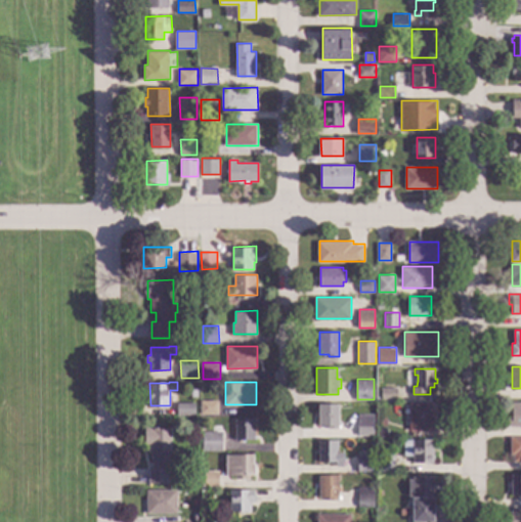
[(398,398),(383,398),(383,388),(398,388),(398,398)]
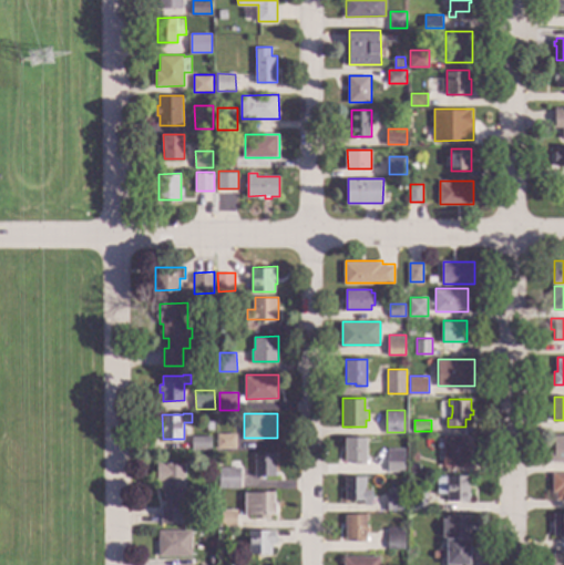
[(237,448),(218,448),(218,434),(237,434),(237,448)]
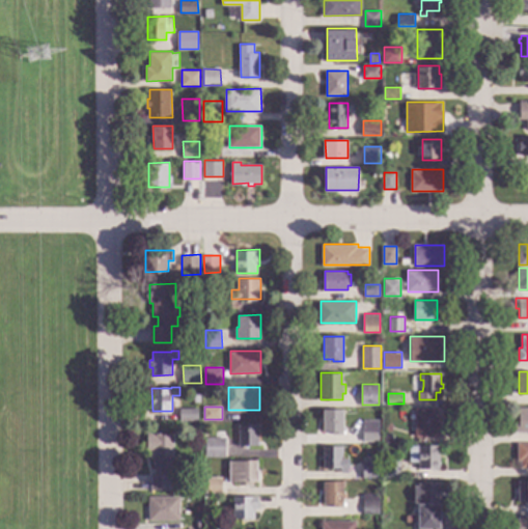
[(527,430),(516,430),(516,421),(520,421),(520,407),(527,407),(527,430)]
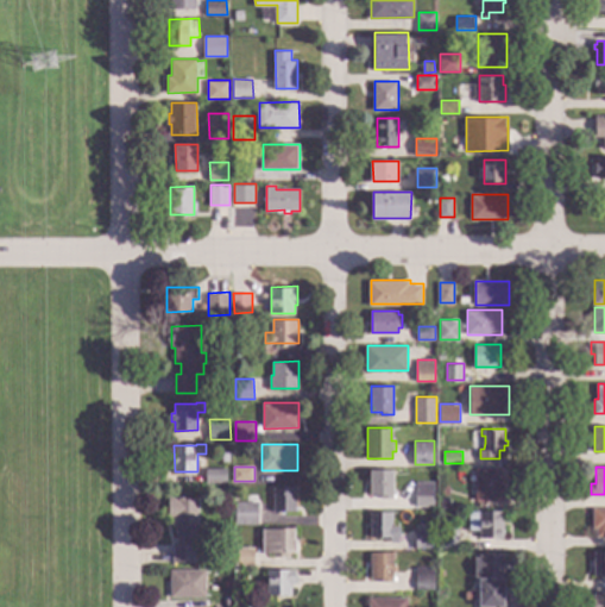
[(228,482),(207,482),(207,468),(228,468),(228,482)]
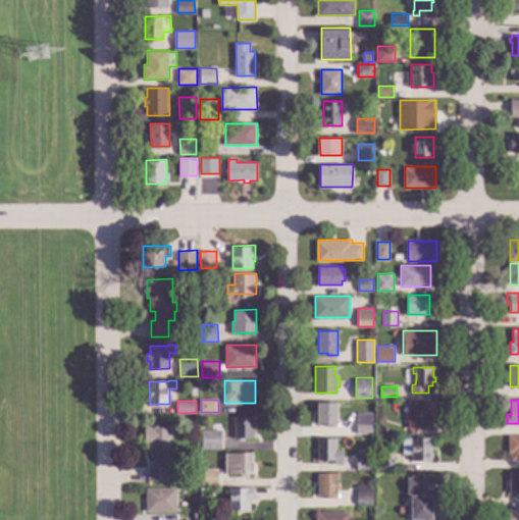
[(431,413),(433,413),(433,428),(410,428),(410,401),(431,401),(431,413)]
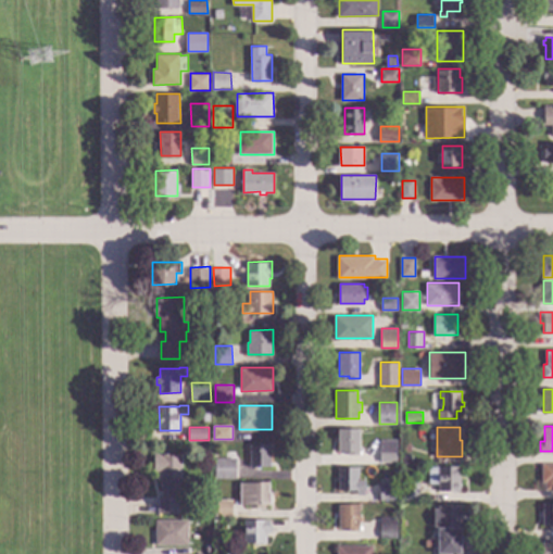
[(360,454),(348,454),(348,451),(339,451),(339,428),(360,428),(360,454)]
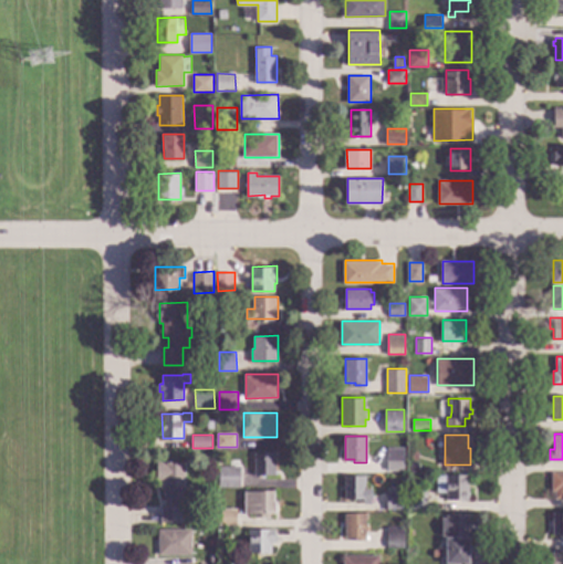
[(405,469),(388,469),(388,448),(388,447),(405,447),(405,469)]
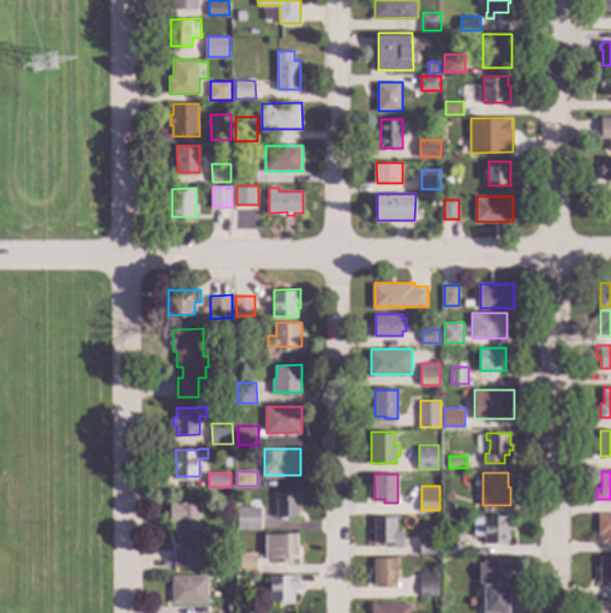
[(300,516),(277,516),(277,492),(299,492),(300,516)]
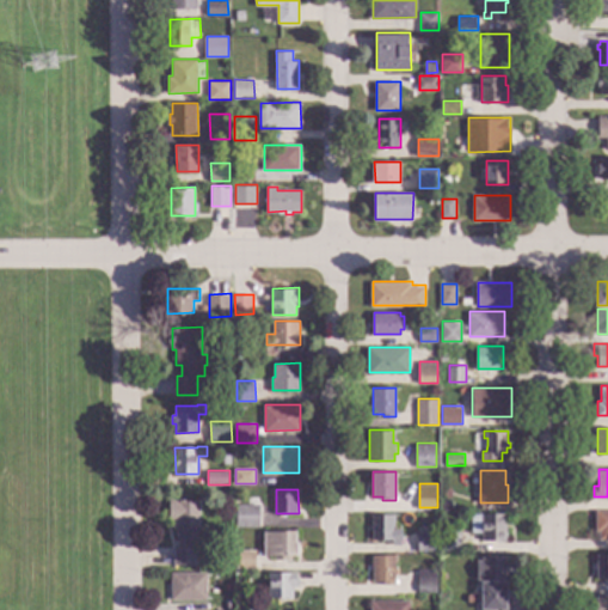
[(183,500),(200,500),(200,526),(203,526),(203,546),(209,546),(209,563),(176,565),(176,546),(184,546),(184,537),(178,537),(178,528),(176,528),(174,520),(171,520),(171,498),(183,498),(183,500)]
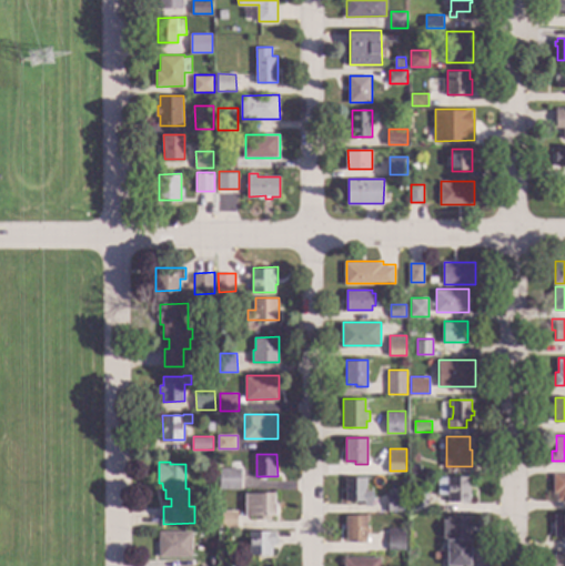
[(242,487),(221,487),(221,467),(243,467),(242,487)]
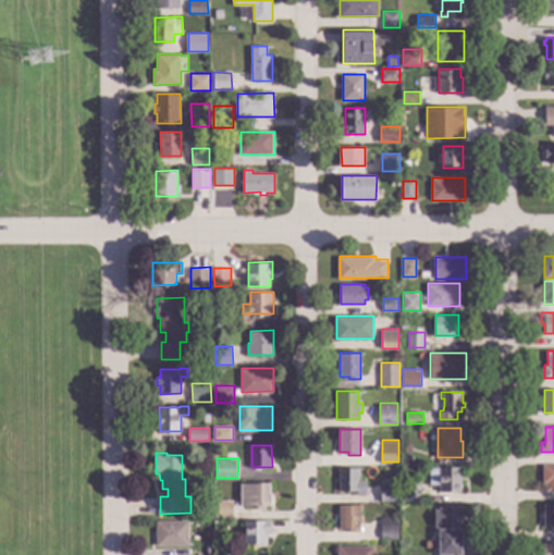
[(553,490),(548,490),(548,482),(543,482),(543,463),(553,463),(553,490)]
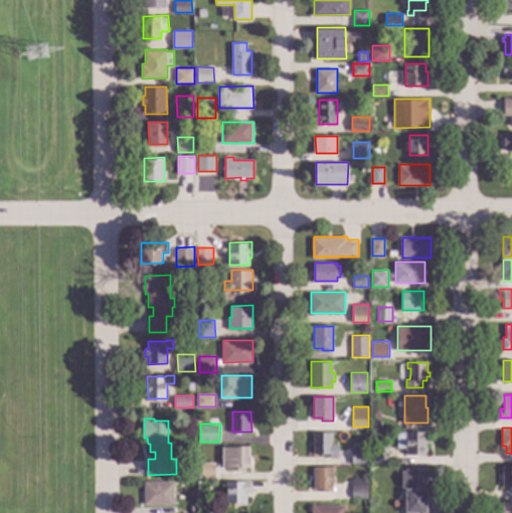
[(428,454),(405,454),(405,448),(398,448),(398,432),(428,431),(428,454)]
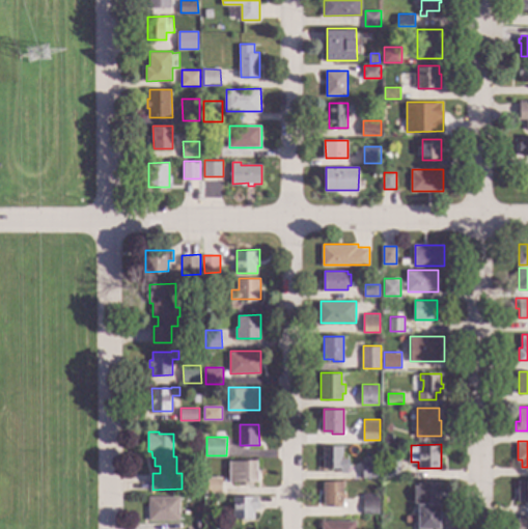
[(343,453),(342,453),(342,457),(350,457),(350,471),(341,472),(342,467),(324,467),(324,448),(324,445),(343,445),(343,453)]
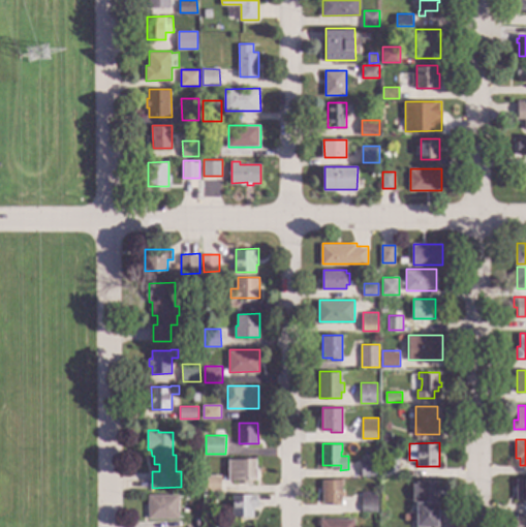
[(379,475),(363,475),(363,460),(369,460),(369,454),(379,454),(379,475)]
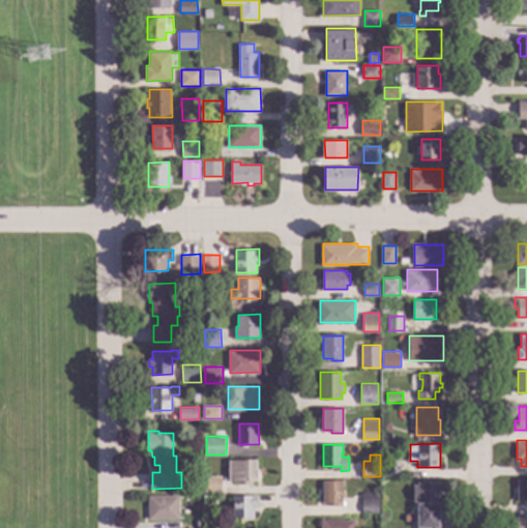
[(258,468),(259,468),(259,479),(258,479),(258,480),(231,480),(231,460),(258,459),(258,468)]
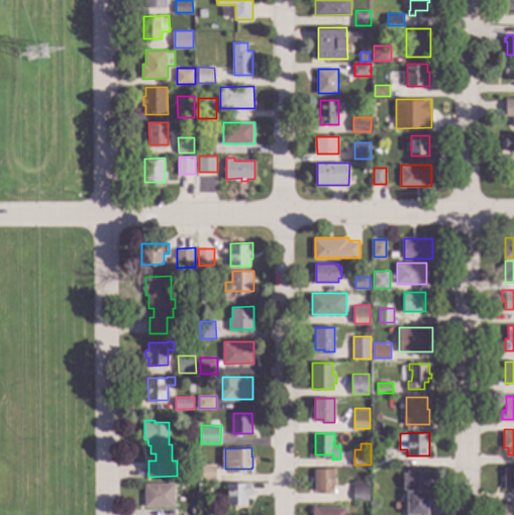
[(217,479),(202,479),(201,464),(217,464),(217,479)]
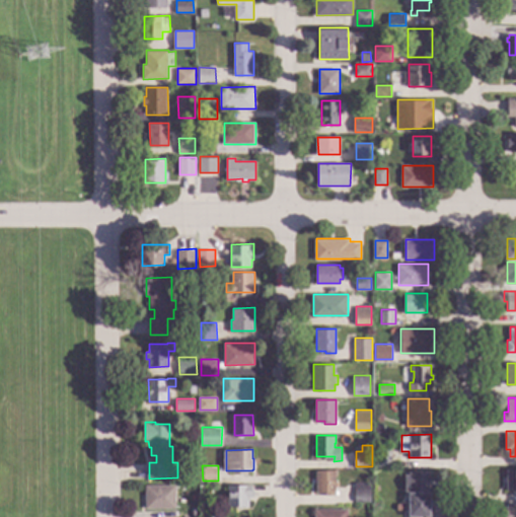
[(515,491),(511,491),(510,489),(507,489),(507,483),(503,483),(503,476),(507,476),(507,469),(515,469),(515,491)]
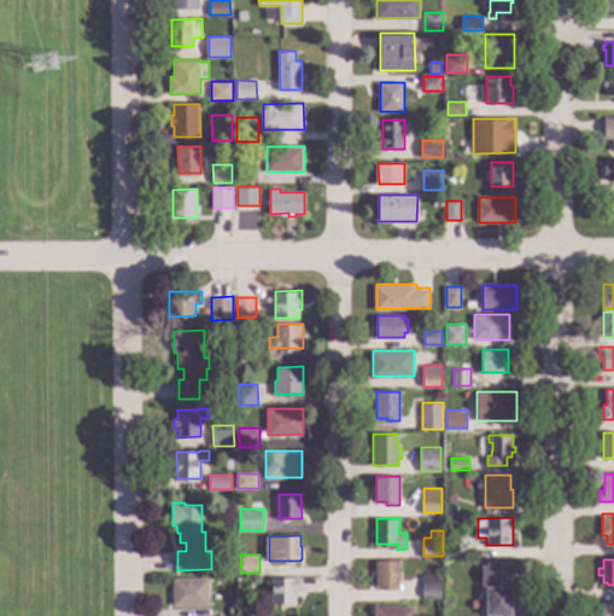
[(401,590),(389,588),(389,586),(376,586),(376,561),(401,561),(401,590)]
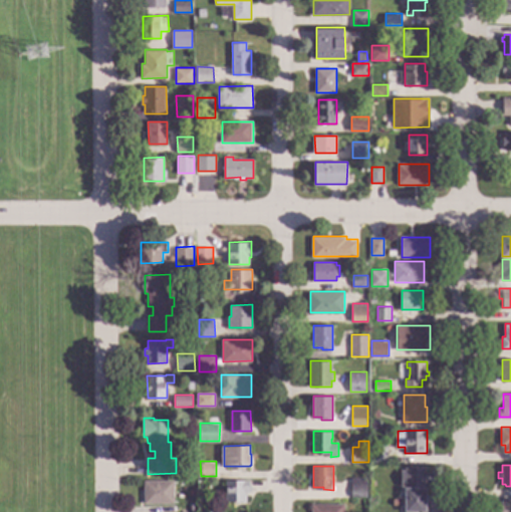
[(427,511),(406,511),(406,466),(427,466),(427,511)]
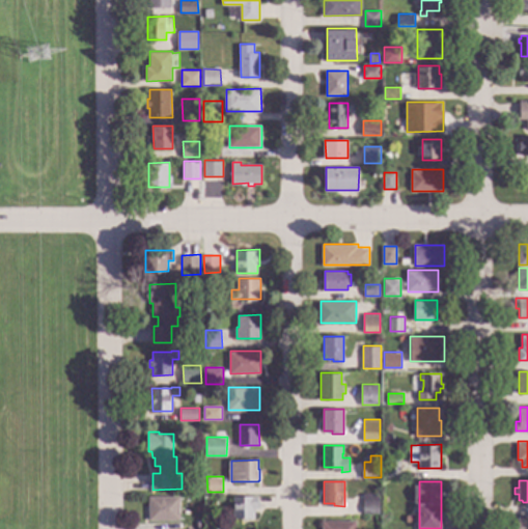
[(381,512),(364,512),(364,494),(381,493),(381,512)]
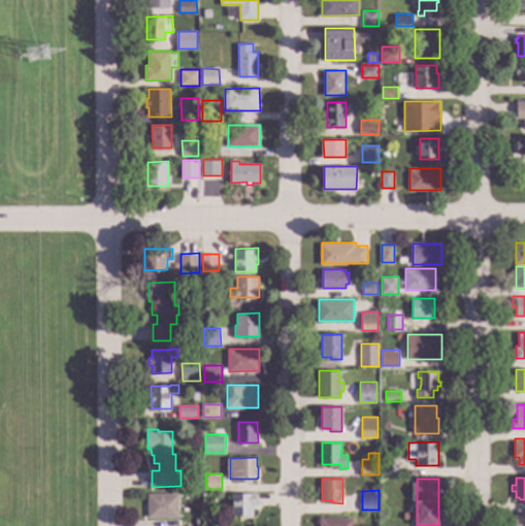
[(179,517),(150,517),(149,493),(179,493),(179,517)]
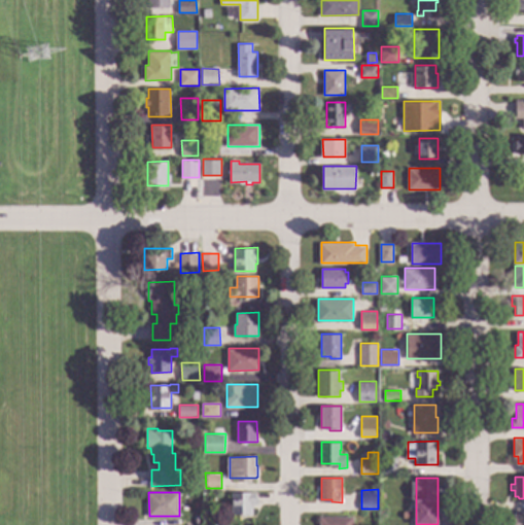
[(216,500),(206,500),(206,492),(216,492),(216,500)]
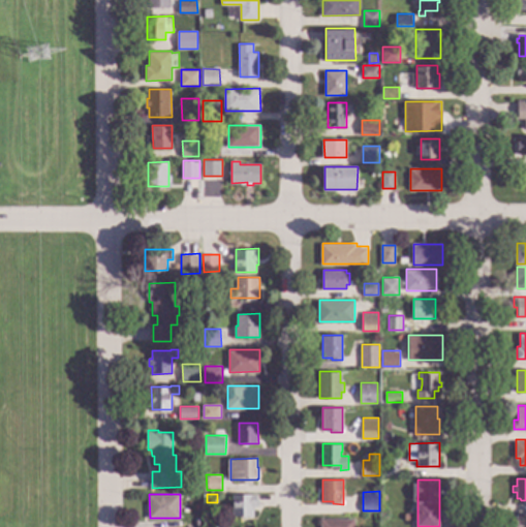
[(257,495),(257,506),(254,506),(254,516),(234,516),(234,494),(257,495)]
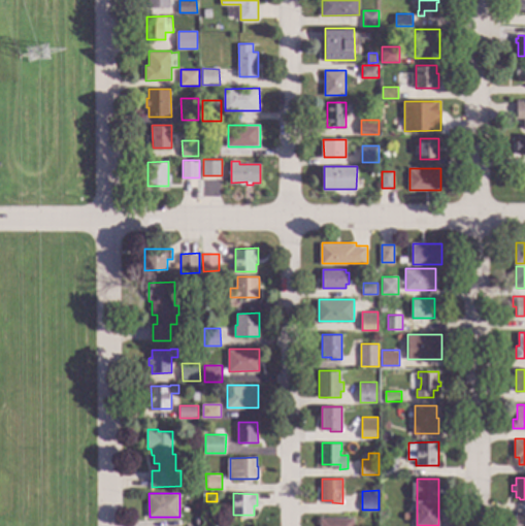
[(524,525),(516,525),(517,513),(524,513),(524,525)]
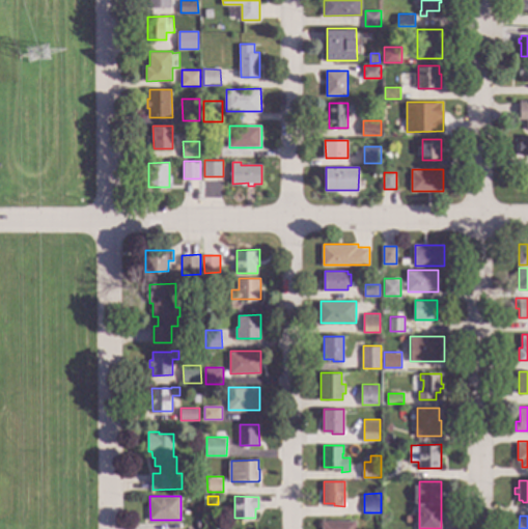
[(357,528),(323,528),(323,520),(357,520),(357,528)]
